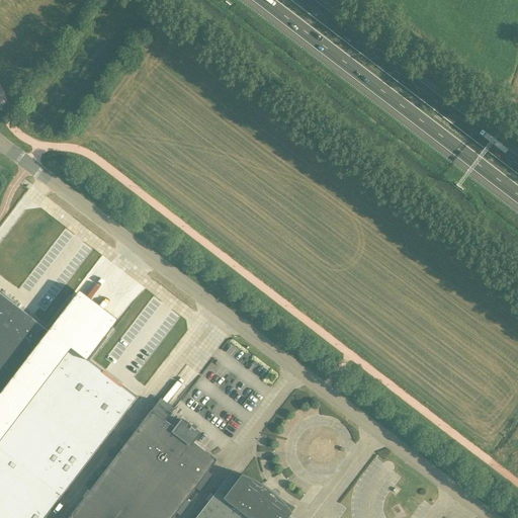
[(73,163),(64,156),(60,161),(69,168),(73,163)]
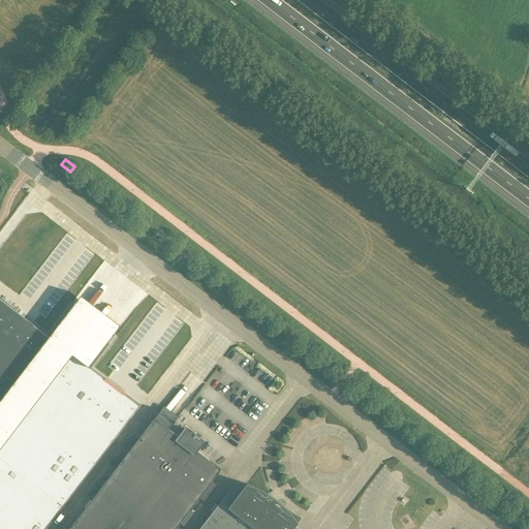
[(0,400),(49,337),(0,299),(0,400)]
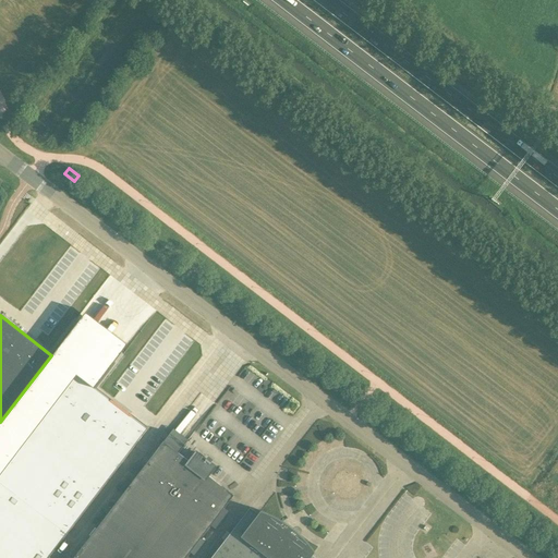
[(0,557),(47,557),(147,428),(76,375),(62,392),(56,388),(44,403),(50,409),(0,473),(0,557)]
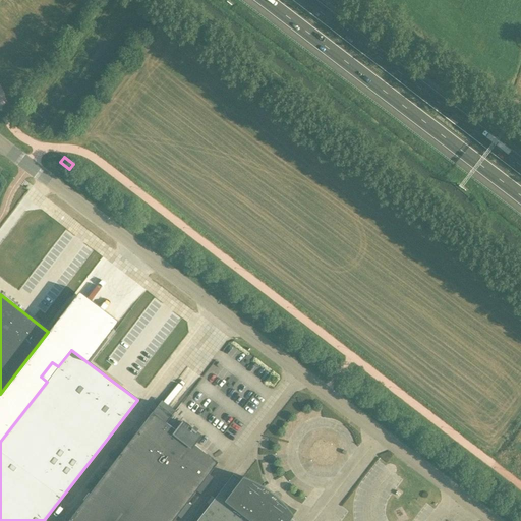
[(153,412),(152,411),(67,520),(171,520),(218,462),(193,444),(199,435),(183,422),(177,430),(167,422),(173,414),(159,404),(153,412)]
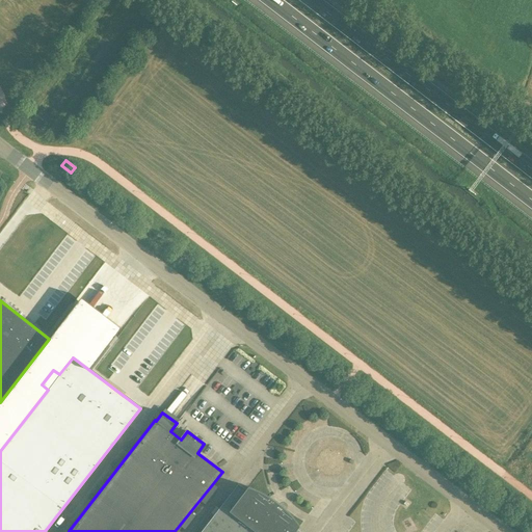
[(200,531),(300,531),(238,483),(200,531)]
